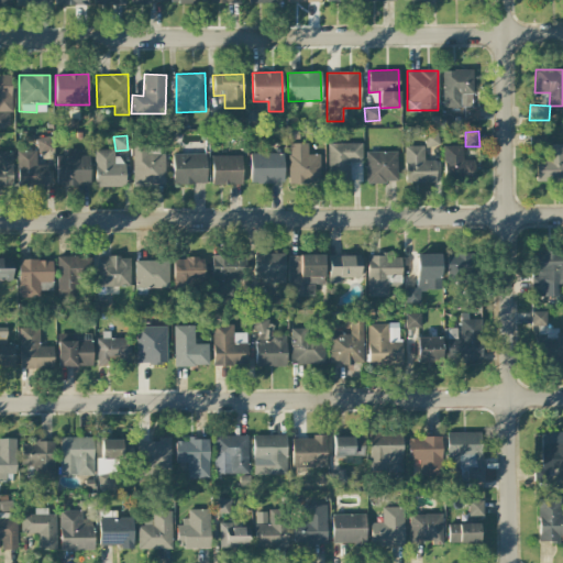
[(319,154),(308,154),(307,143),(288,144),(288,184),(320,184),(319,154)]
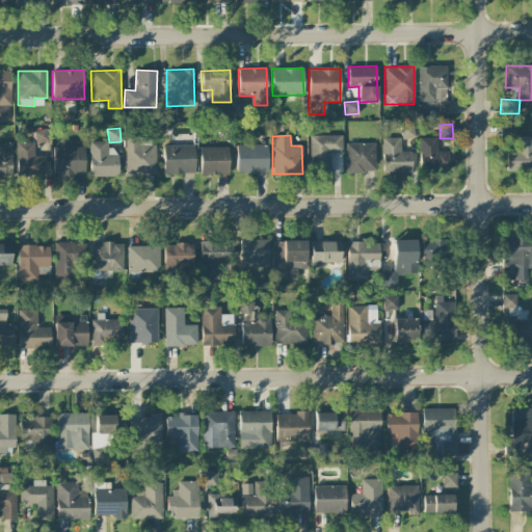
[(309,135),(310,173),(330,173),(329,153),(342,153),(342,135),(309,135)]
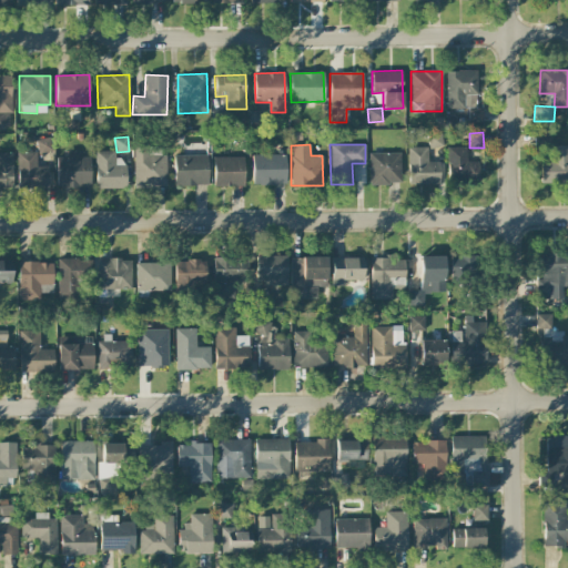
[(567,145),(551,145),(551,162),(539,162),(540,183),(567,182),(567,145)]
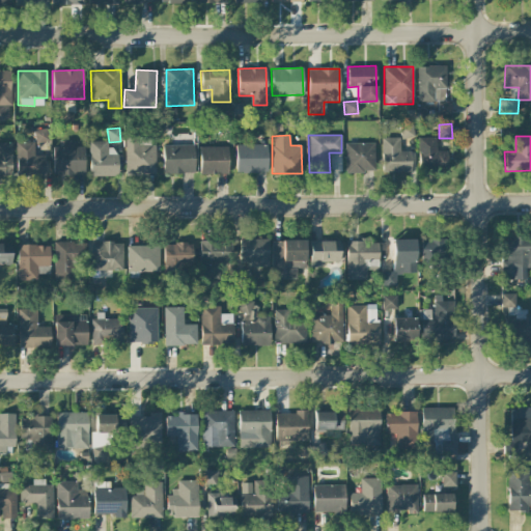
[(447,150),(437,150),(436,137),(418,138),(419,167),(447,166),(447,150)]
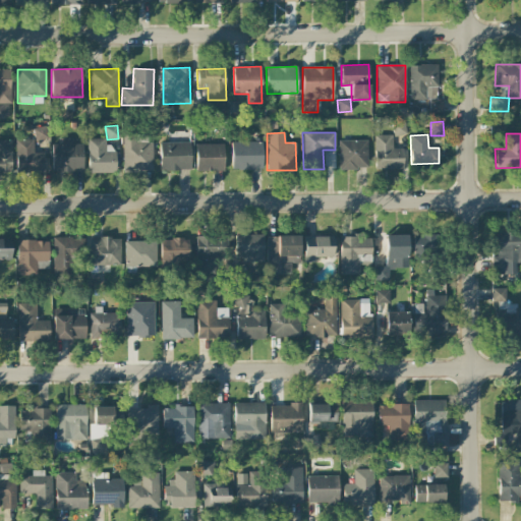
[(123,171),(152,171),(151,135),(123,136),(123,171)]
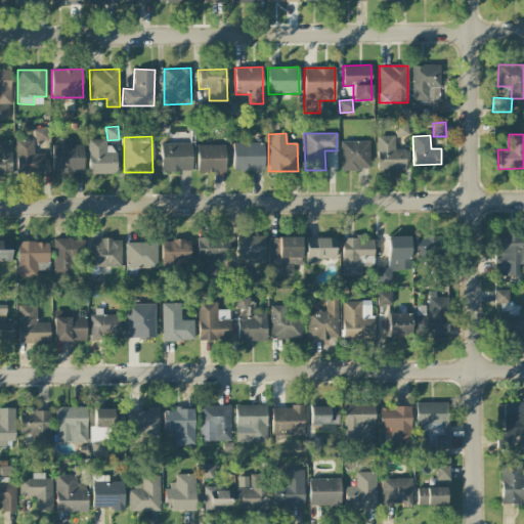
[(376,136),(377,170),(404,170),(404,148),(395,148),(394,136),(376,136)]
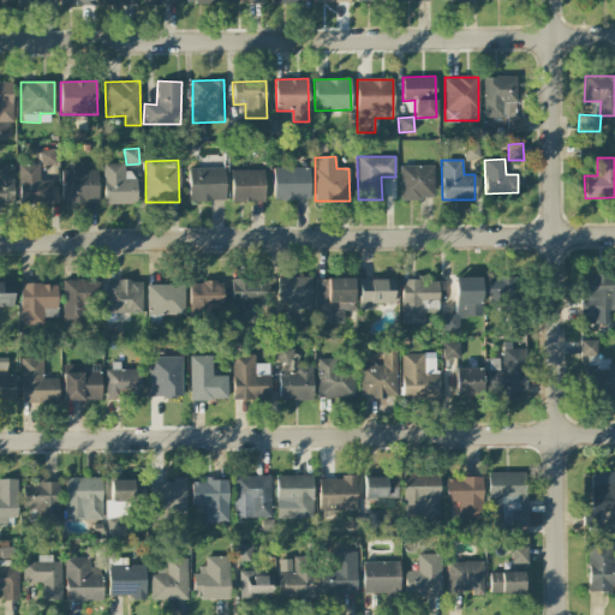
[(103,204),(137,203),(136,171),(125,172),(125,163),(103,163),(103,204)]
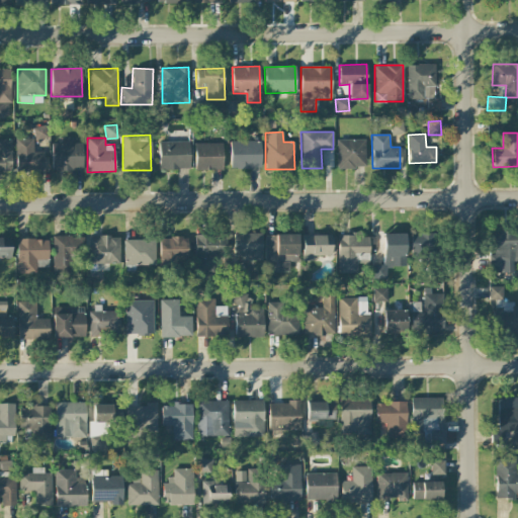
[(33,139),(15,139),(15,172),(44,172),(44,152),(33,152),(33,139)]
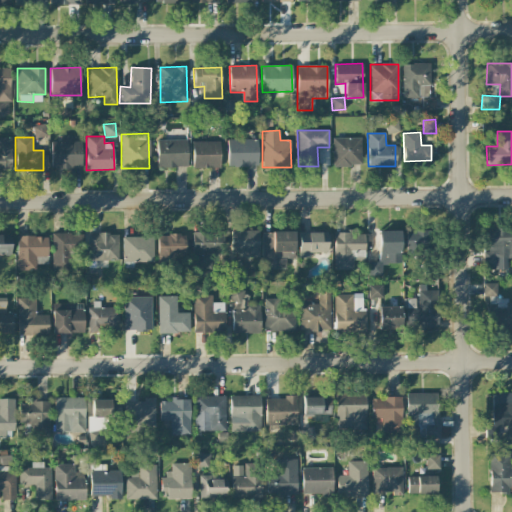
[(71,138),(52,137),(51,168),(81,169),(82,142),(70,141),(71,138)]
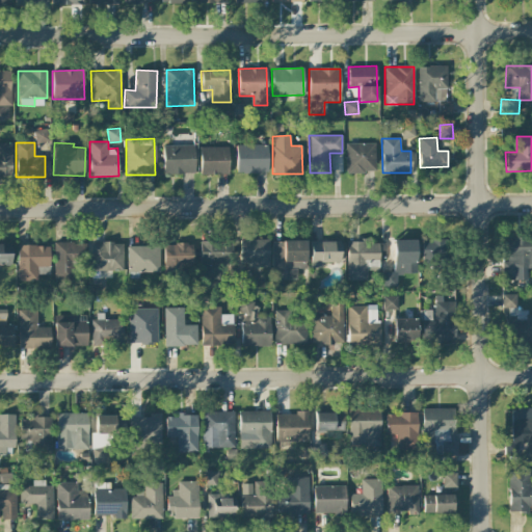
[(375,142),(345,143),(346,173),(375,173),(375,142)]
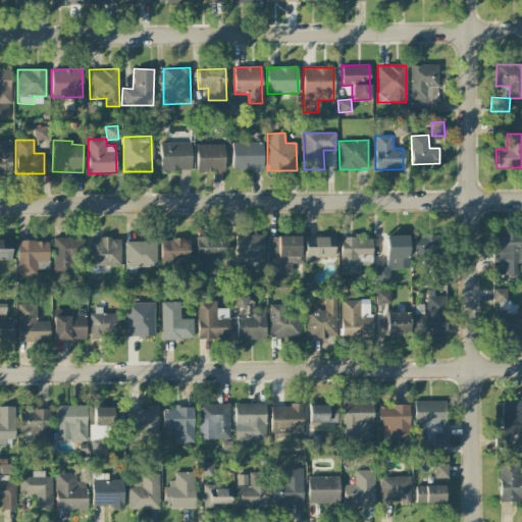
[(160,143),(160,171),(191,170),(191,142),(160,143)]
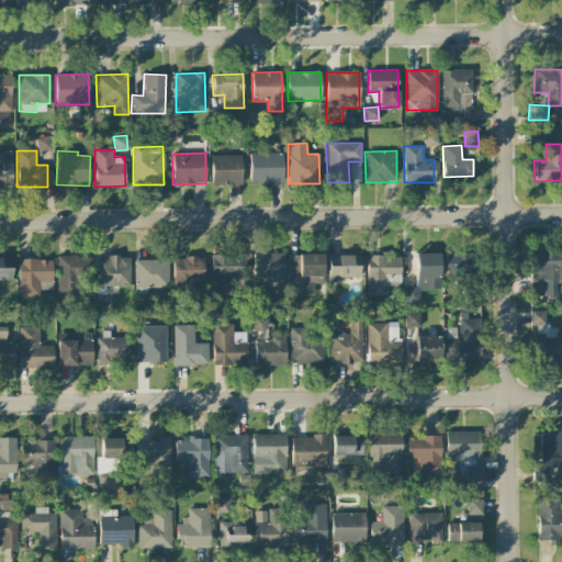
[(249,154),(250,183),(283,182),(282,153),(249,154)]
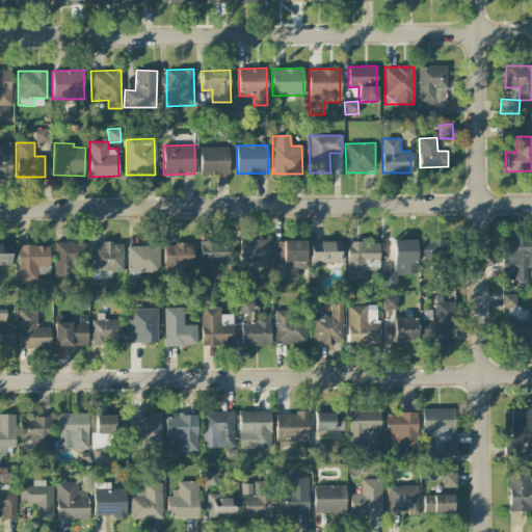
[(200,175),(228,175),(229,147),(200,147),(200,175)]
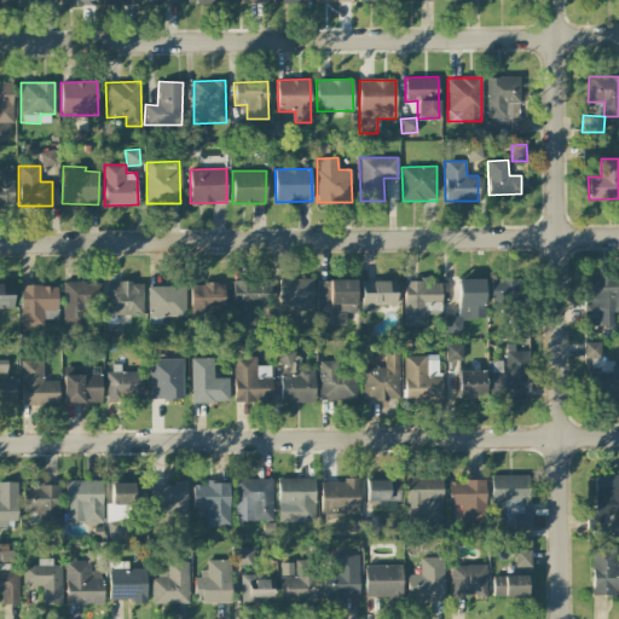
[(618,312),(618,276),(589,277),(590,305),(585,305),(585,327),(612,325),(612,312),(618,312)]
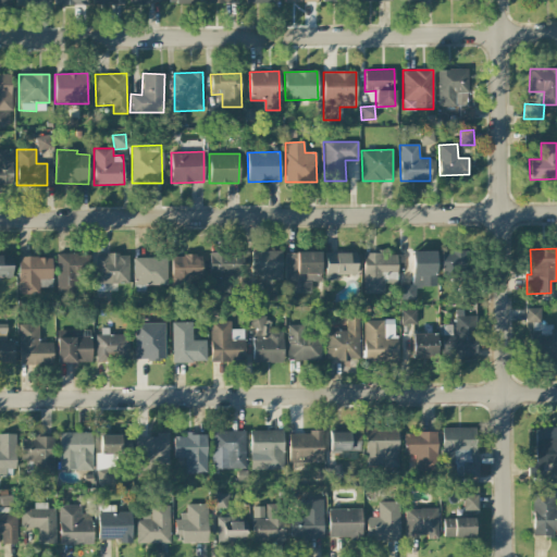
[(251,250),(251,279),(281,280),(282,251),(251,250)]
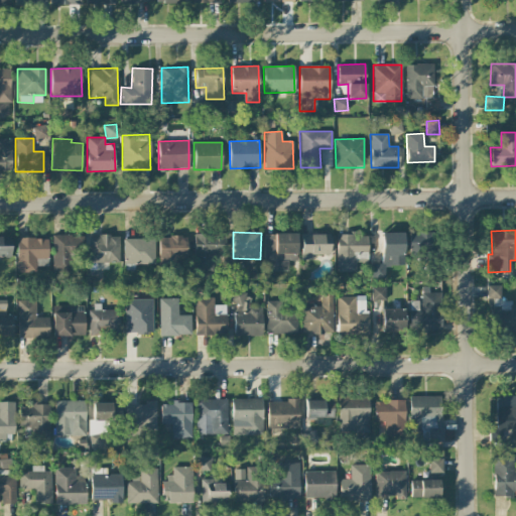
[(409,232),(408,253),(430,254),(431,232),(409,232)]
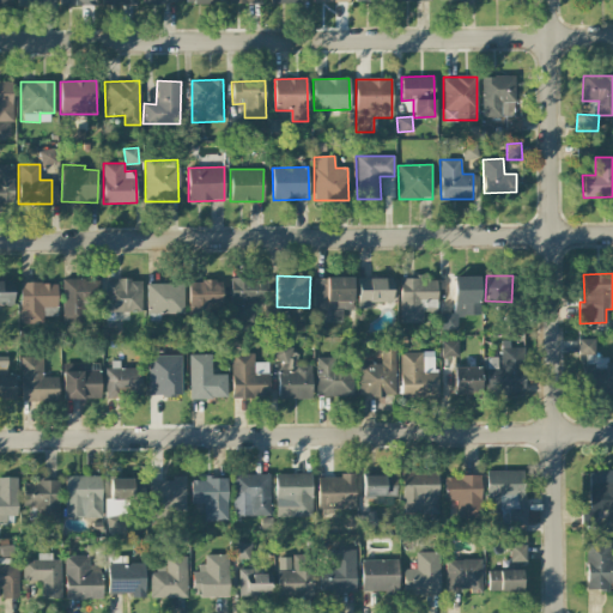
[(343,322),(341,310),(352,309),(352,277),(314,278),(314,322),(343,322)]
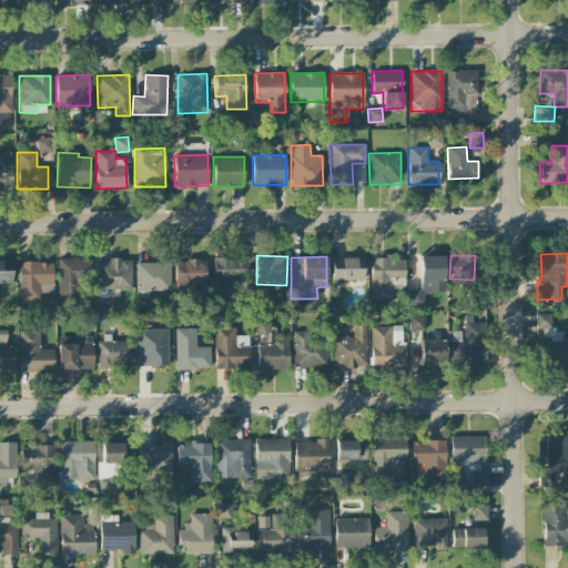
[(444,256),(419,256),(421,291),(408,291),(409,305),(424,305),(423,293),(445,292),(444,256)]
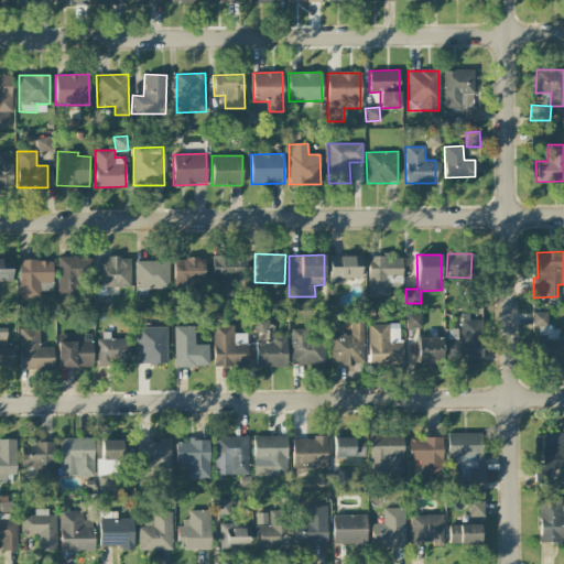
[(243,257),(213,256),(213,282),(242,283),(243,257)]
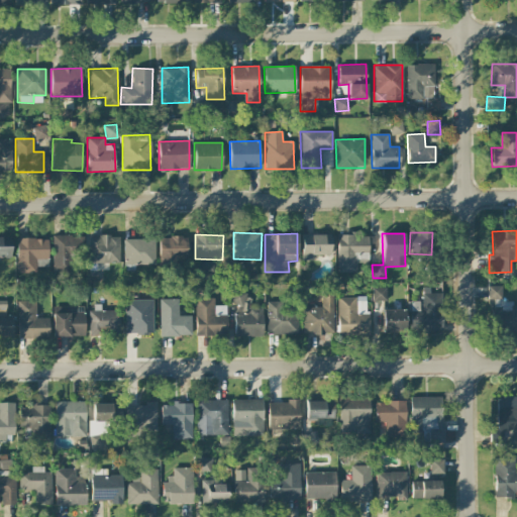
[(330,234),(301,234),(302,260),(313,260),(313,255),(330,255),(330,234)]
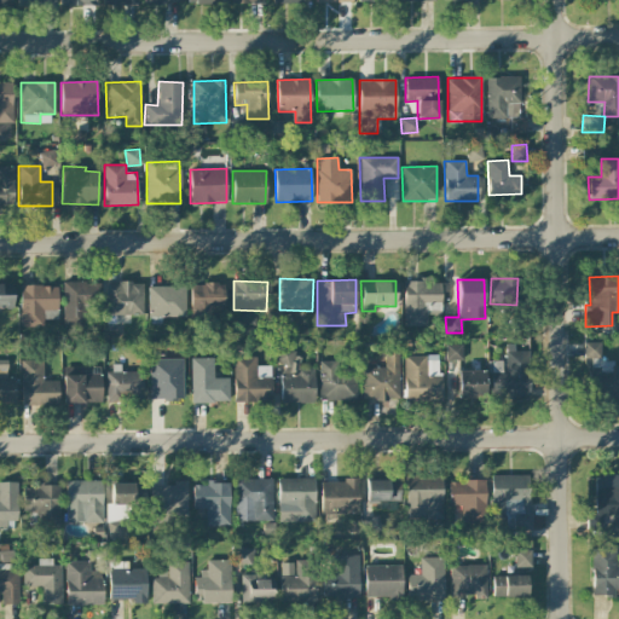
[(64,282),(63,328),(85,328),(85,310),(98,310),(98,283),(64,282)]
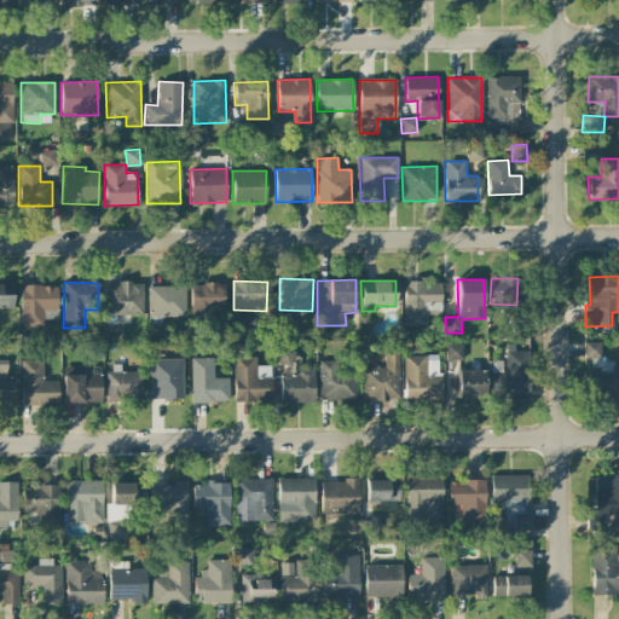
[(143,282),(106,283),(106,316),(143,314),(143,282)]
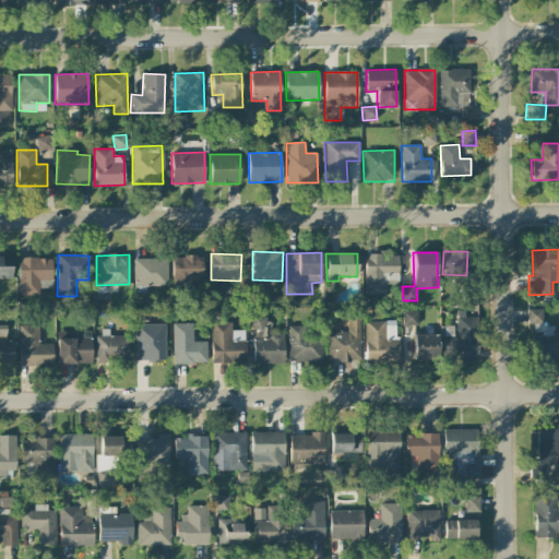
[(397,254),(365,254),(365,295),(384,294),(384,284),(397,284),(397,254)]
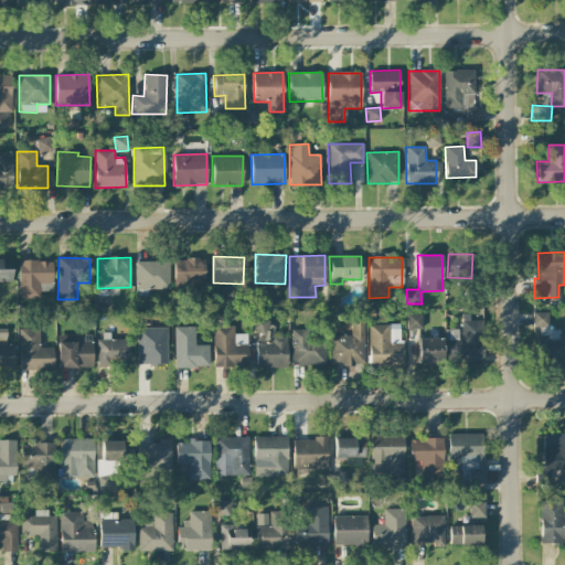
[(173,258),(174,294),(191,294),(191,284),(205,284),(204,258),(173,258)]
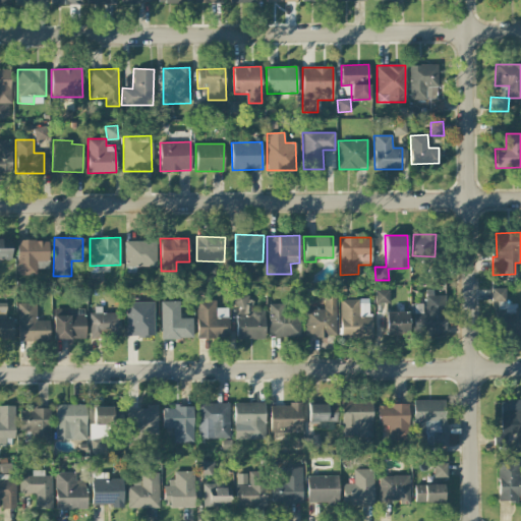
[(37,275),(37,269),(49,269),(48,240),(16,240),(17,275),(37,275)]
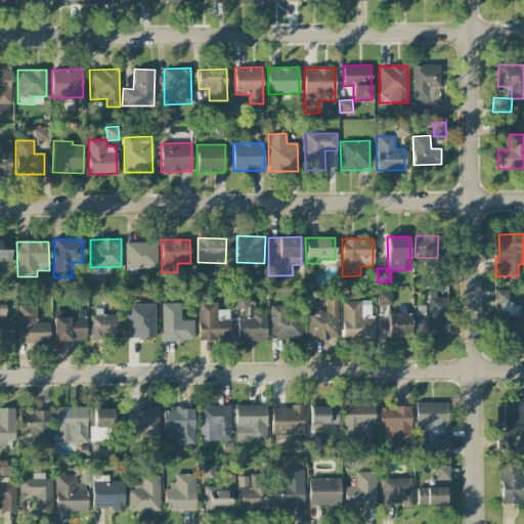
[(126,243),(127,270),(157,269),(157,242),(126,243)]
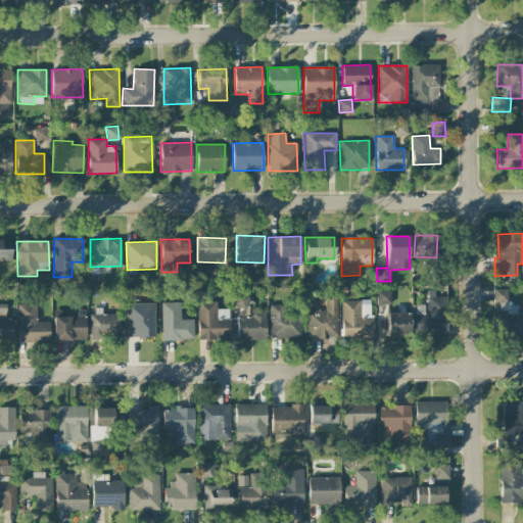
[(508,289),(493,289),(492,302),(507,303),(508,289)]
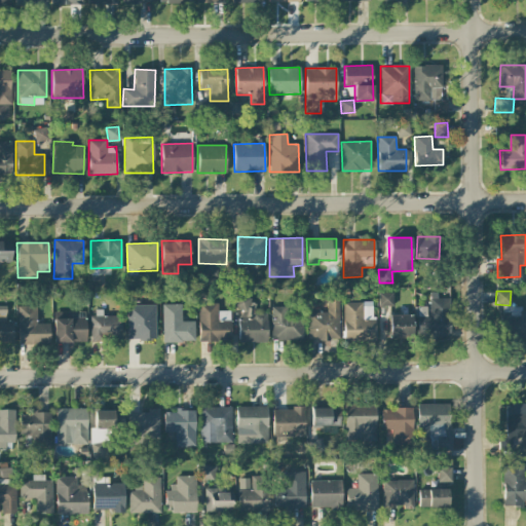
[(339,339),(339,292),(328,292),(328,312),(307,312),(307,340),(339,339)]
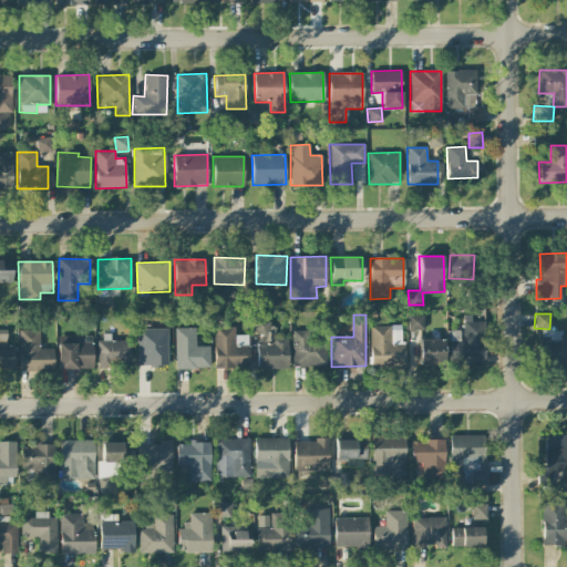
[(408,330),(423,330),(423,316),(408,315),(408,330)]
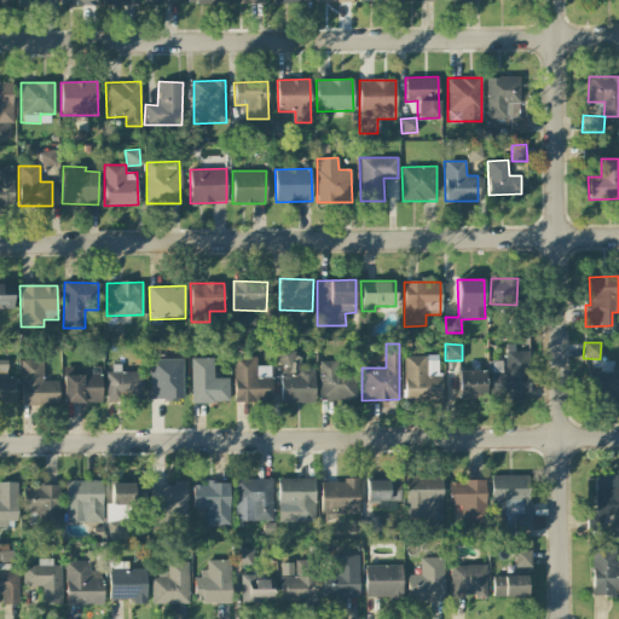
[(314,403),(313,369),(298,369),(298,348),(276,348),(277,364),(281,364),(281,403),(314,403)]
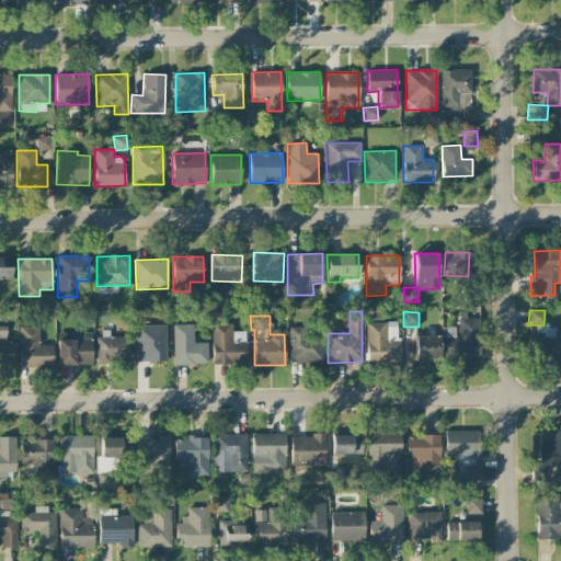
[(480,358),(481,316),(458,316),(458,339),(445,339),(445,358),(480,358)]
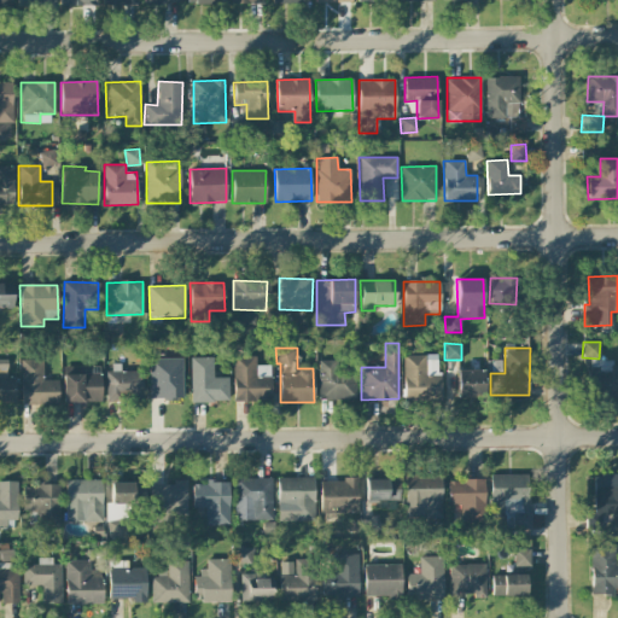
[(438,355),(403,355),(404,400),(439,398),(438,355)]
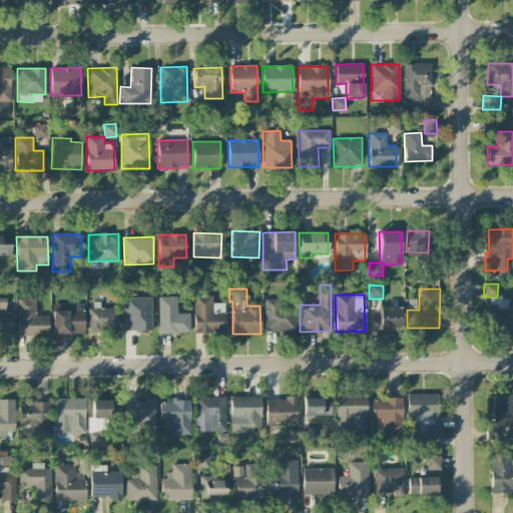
[(212,296),(193,296),(194,334),(224,333),(224,303),(212,304),(212,296)]
